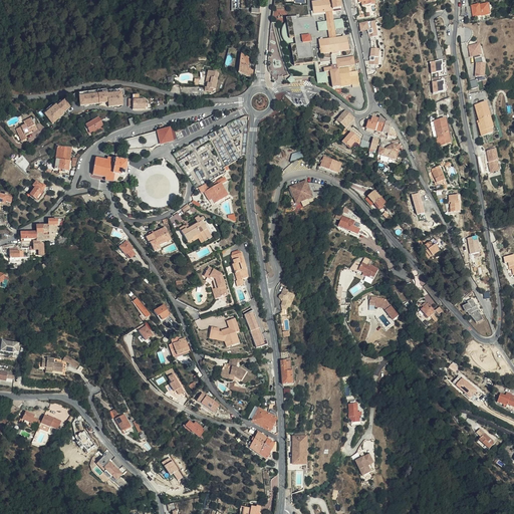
[(339,8),(338,0),(322,0),(312,2),(313,13),(325,11),(331,10),(332,10),(331,9),(339,8)]
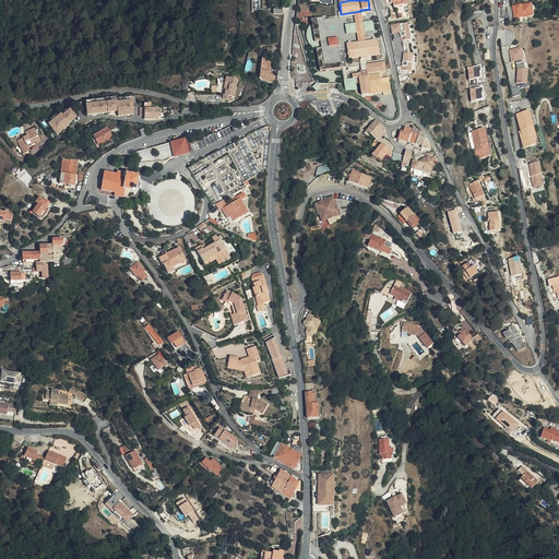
[(520,16),(539,15),(538,2),(519,3),(520,16)]
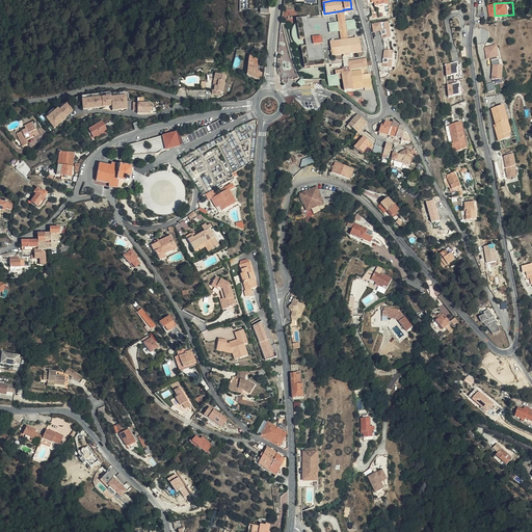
[(343,10),(337,11),(340,38),(346,37),(343,10)]
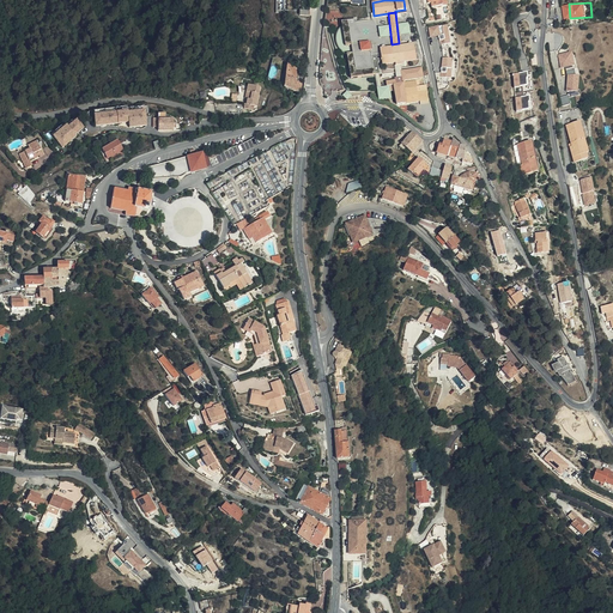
[(392,44),(388,13),(374,16),(369,19),(357,20),(357,18),(344,19),(344,23),(343,24),(341,26),(340,29),(339,32),(338,35),(338,40),(340,43),(343,47),(345,49),(349,50),(351,73),(381,70),(381,61),(393,60),(393,61),(394,61),(401,61),(400,59),(413,56),(411,42),(399,43),(392,44)]
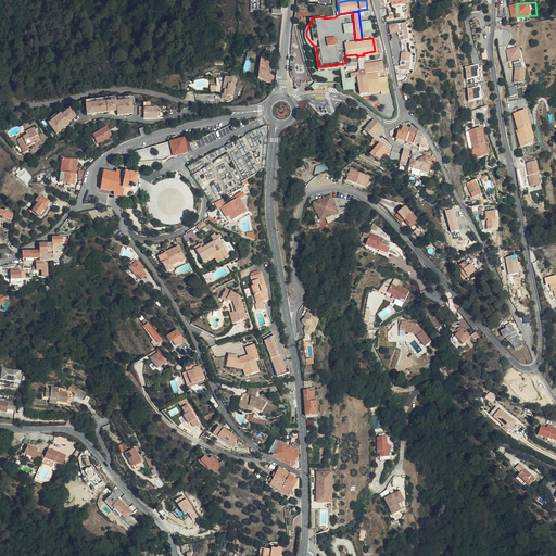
[(408,39),(406,23),(390,25),(391,34),(399,33),(400,40),(408,39)]
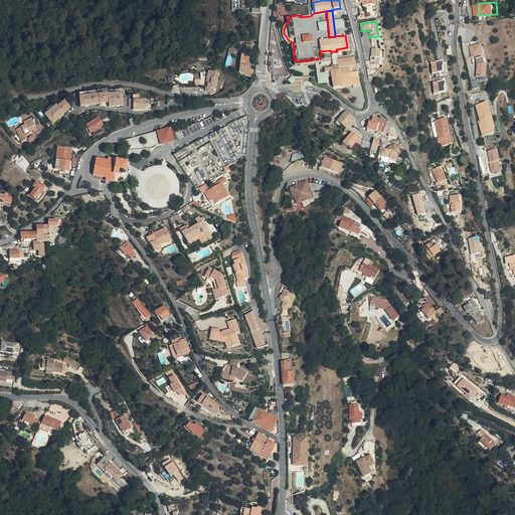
[(481,42),(469,45),(472,56),(484,54),(481,42)]
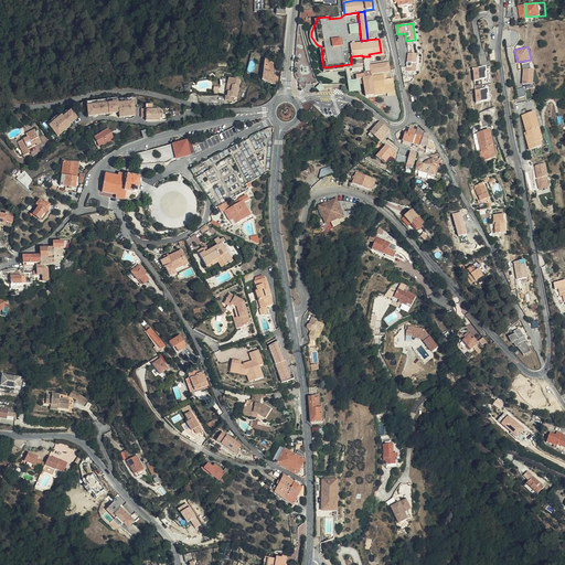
[(408,54),(406,71),(416,71),(417,55),(408,54)]
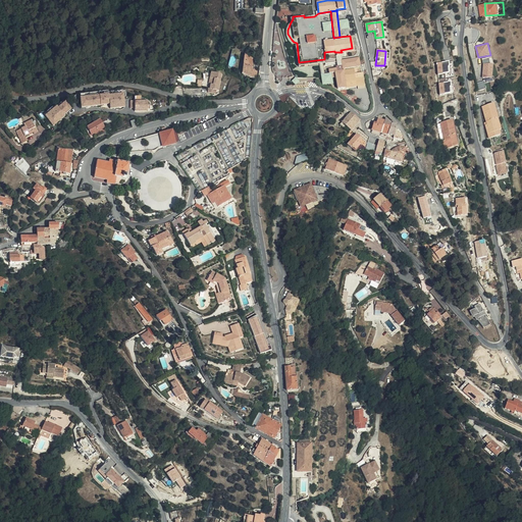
[(333,62),(337,62),(336,57),(335,52),(334,52),(334,51),(324,52),(324,59),(326,59),(327,65),(333,64),(333,62)]
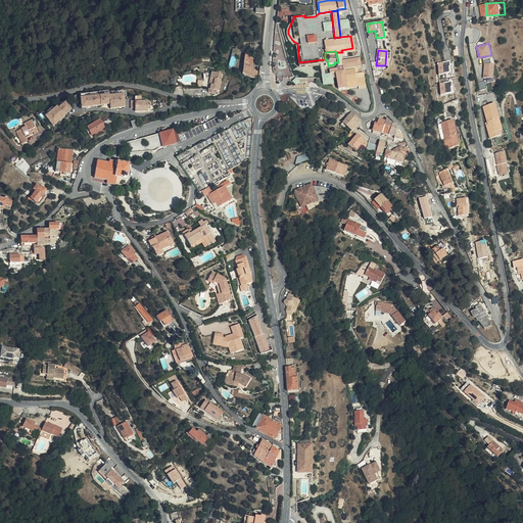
[(245,68),(242,72),(256,80),(257,72),(252,68),(253,58),(247,54),(244,59),(247,60),(245,65),(247,65),(245,68)]
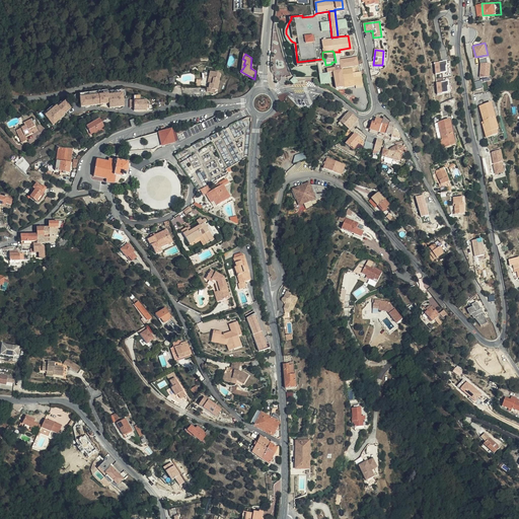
[(356,68),(354,55),(335,57),(336,62),(331,62),(331,64),(325,65),(325,68),(327,68),(328,72),(331,72),(332,83),(359,79),(357,68),(356,68)]
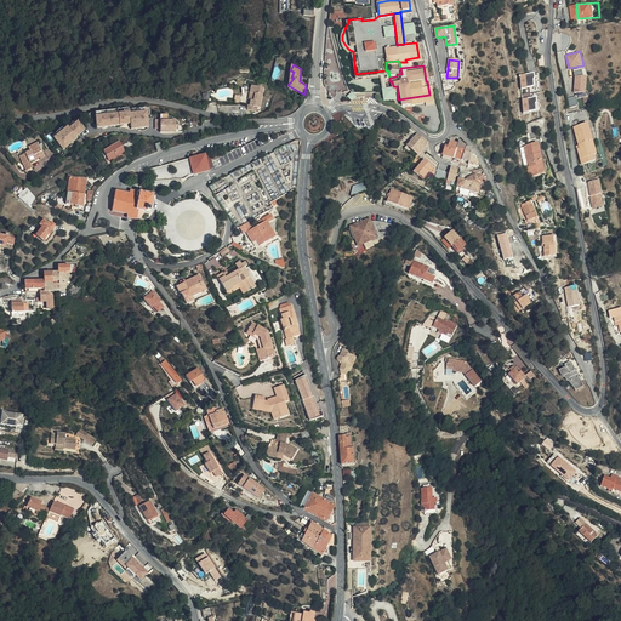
[(540,72),(520,74),(522,87),(541,86),(540,72)]
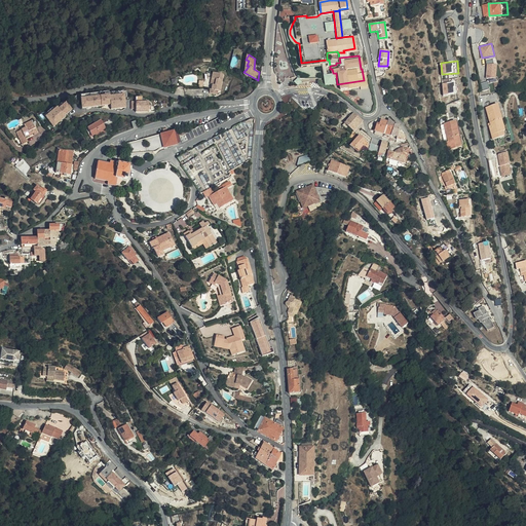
[(487,62),(487,78),(497,78),(497,64),(493,64),(493,62),(487,62)]
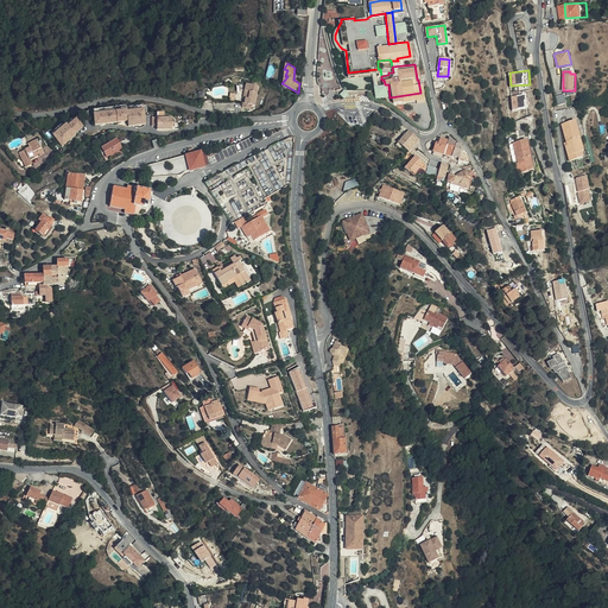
[(385,84),(384,80),(381,80),(372,82),(374,94),(385,92),(385,84)]
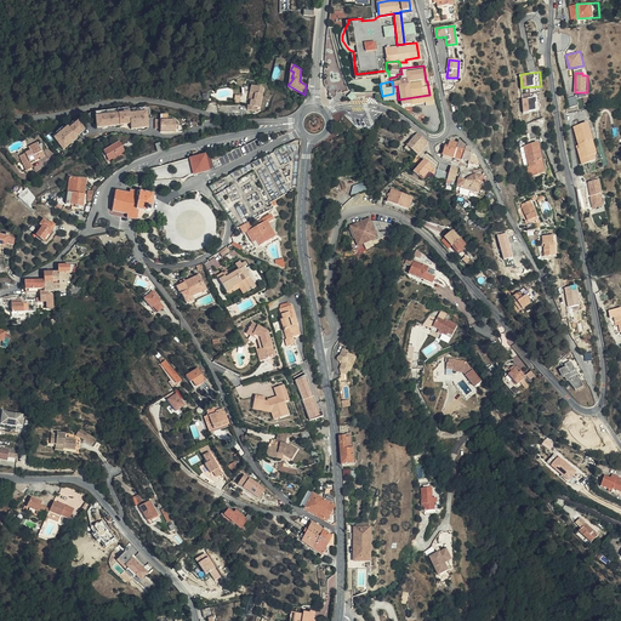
[(252,93),(251,100),(250,106),(249,106),(248,109),(260,112),(260,107),(263,107),(266,87),(251,85),(250,92),(252,93)]
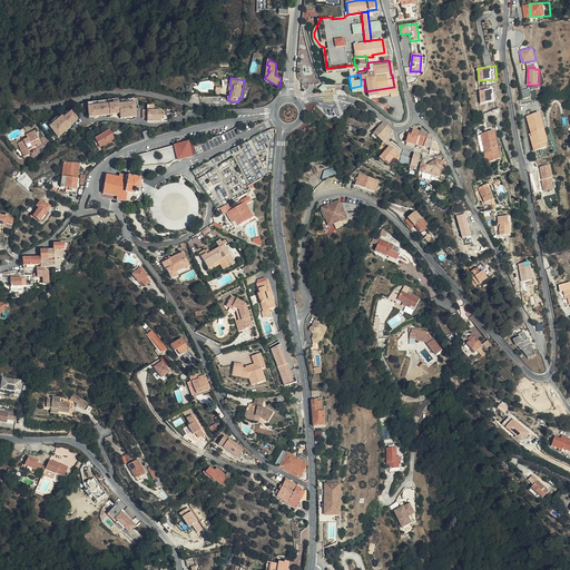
[(481,101),(493,100),(492,88),(480,89),(481,101)]
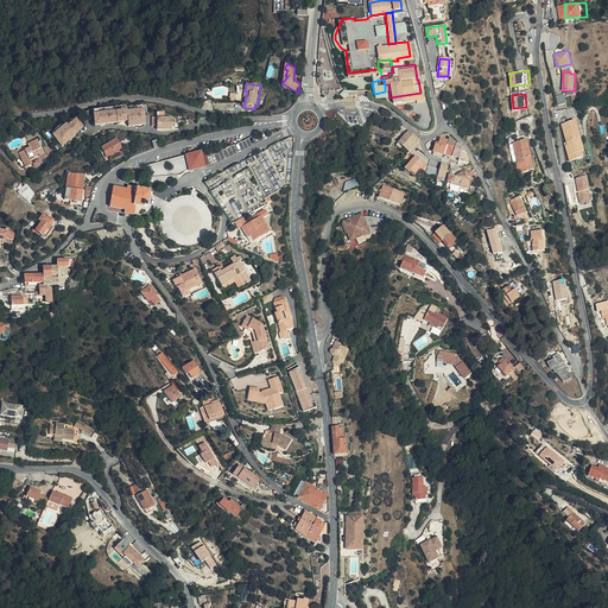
[(126,106),(94,109),(95,125),(128,121),(128,126),(146,124),(145,113),(149,112),(149,105),(126,107),(126,106)]
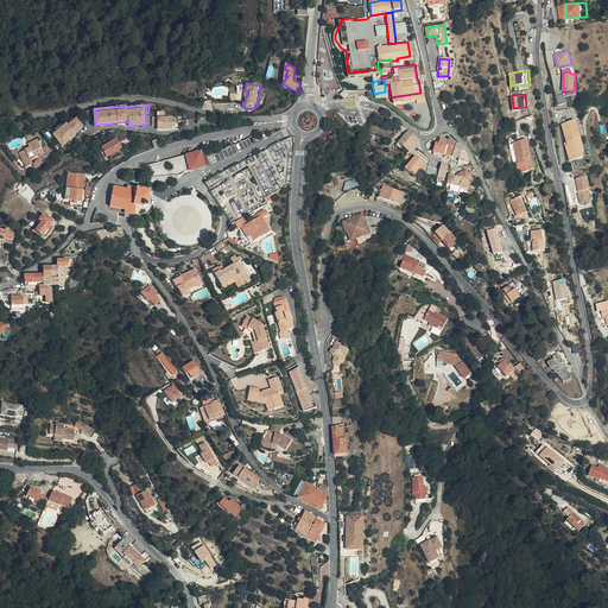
[(67,124),(54,134),(63,146),(76,135),(75,134),(83,127),(77,119),(68,126),(67,124)]
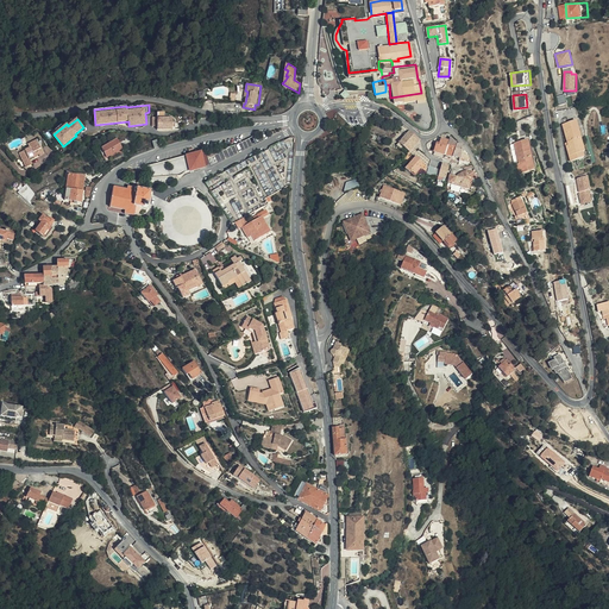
[(173,119),(165,119),(158,119),(158,126),(158,130),(176,129),(176,123),(173,123),(173,119)]
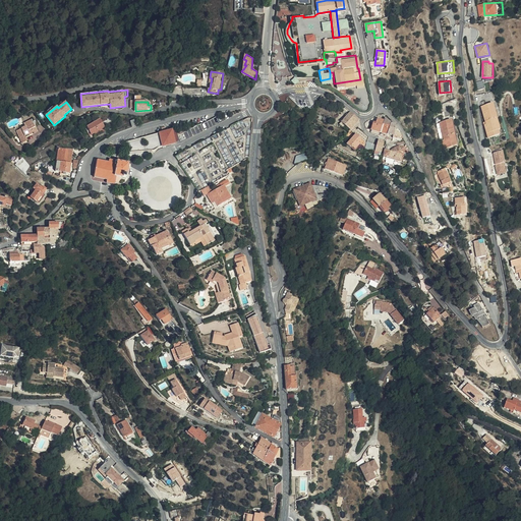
[(500,112),(499,110),(497,102),(486,105),(490,123),(488,124),(493,136),(497,135),(498,126),(500,112)]
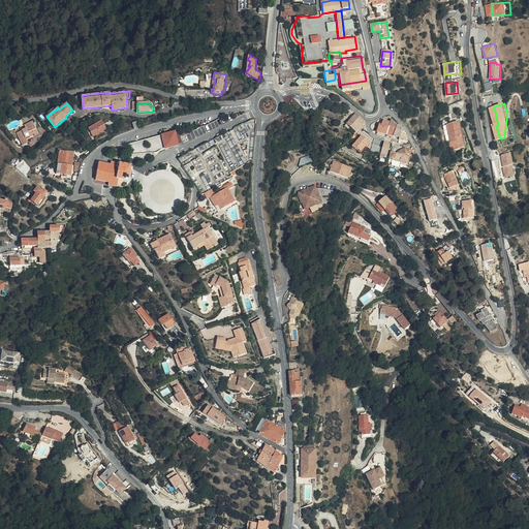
[(358,115),(356,114),(351,121),(356,126),(362,119),(358,115)]
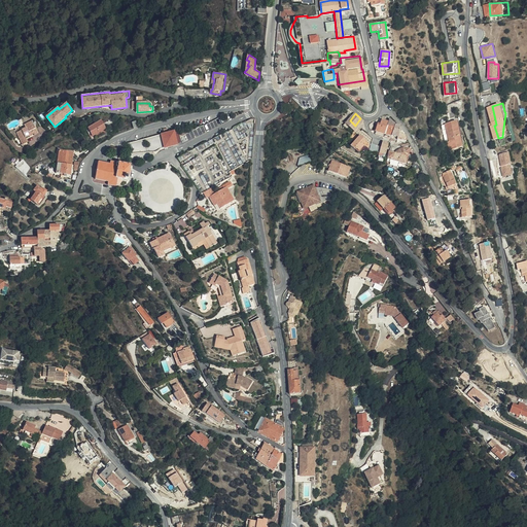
[(448,140),(460,140),(459,115),(449,115),(449,133),(447,133),(448,140)]
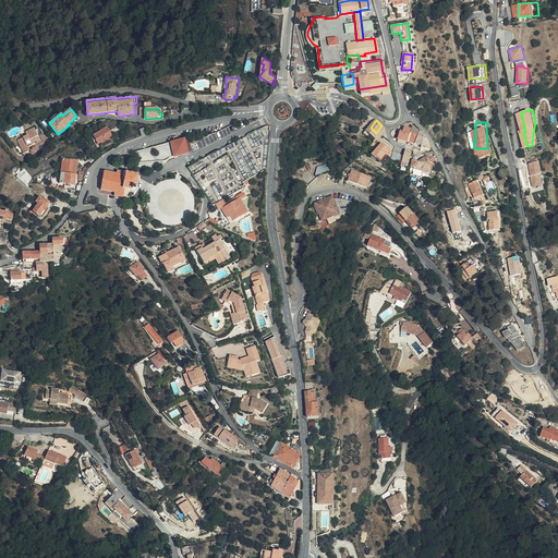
[(385,130),(381,125),(376,133),(371,141),(375,144),(385,130)]
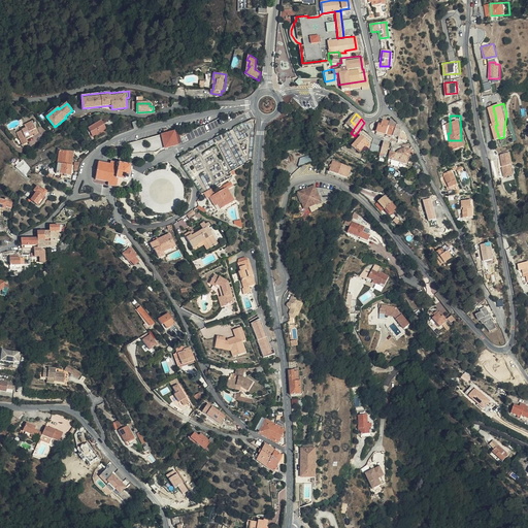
[(102,121),(89,129),(94,136),(106,128),(102,121)]
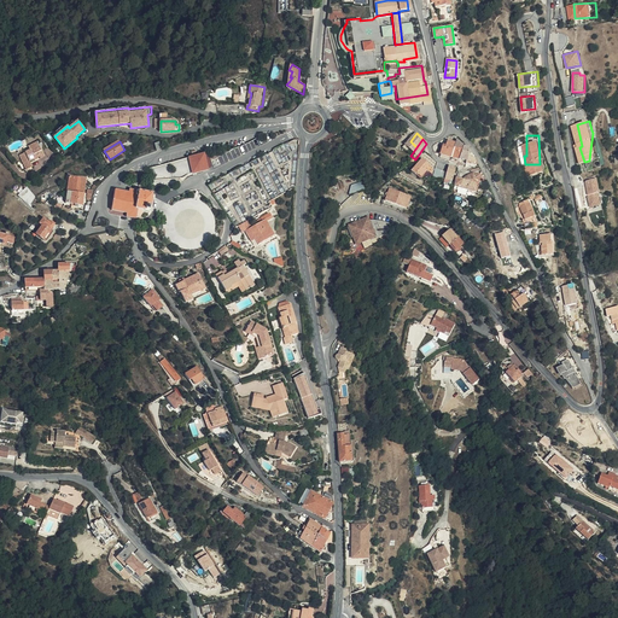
[(410,156),(417,147),(410,141),(404,149),(410,156)]
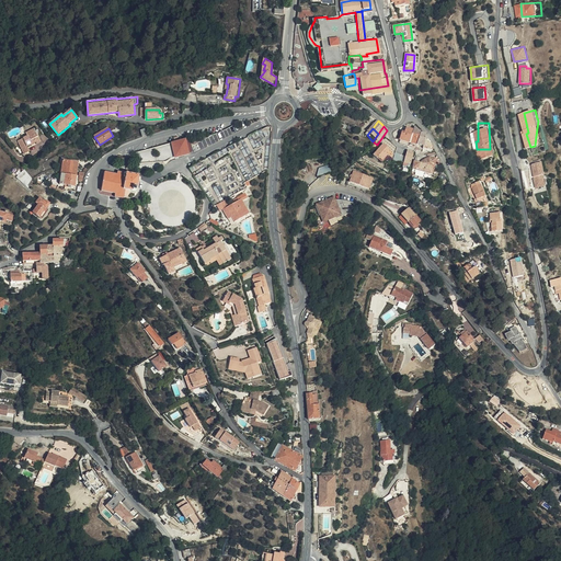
[(413,136),(410,146),(418,148),(421,133),(415,128),(414,132),(413,136)]
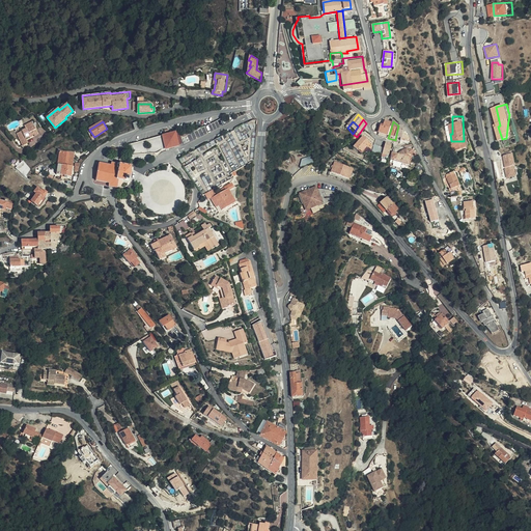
[(26,129),(17,134),(23,145),(28,142),(26,138),(34,134),(35,136),(40,134),(36,127),(35,128),(32,122),(25,127),(26,129)]
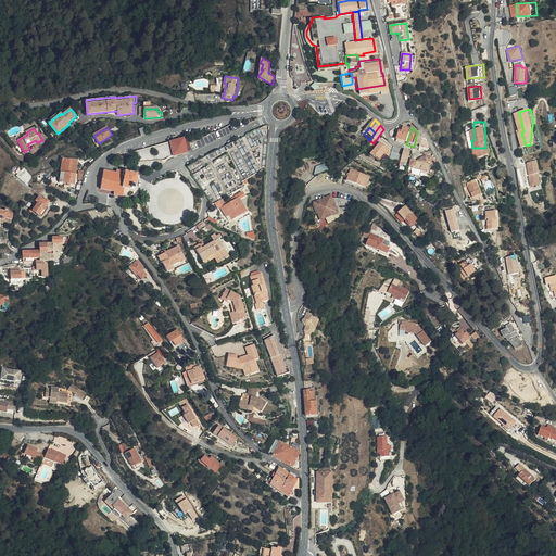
[(417,131),(414,147),(420,148),(422,138),(422,135),(417,131)]
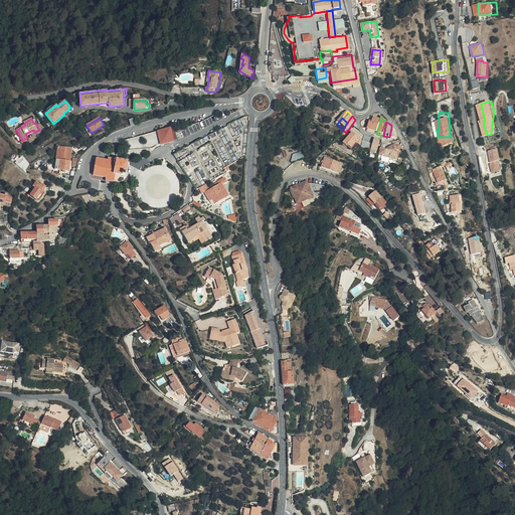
[(370,123),(368,129),(373,130),(372,133),(376,134),(379,125),(370,123)]
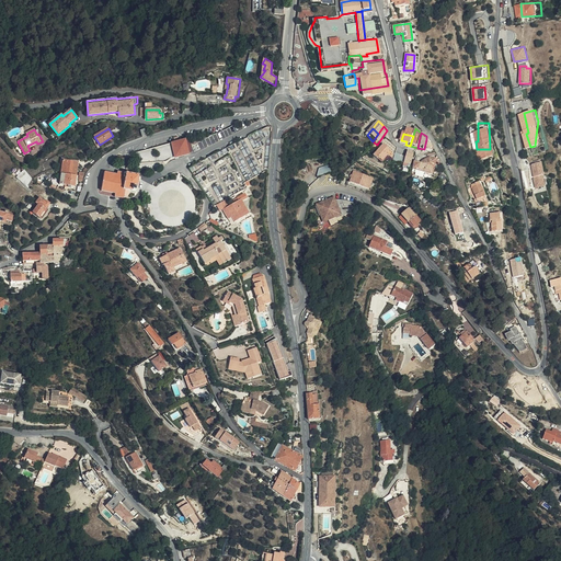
[(185,141),(174,145),(176,156),(189,152),(185,141)]
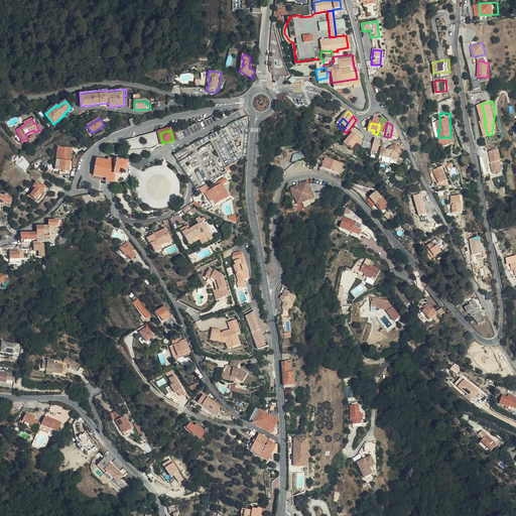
[(351,148),(356,137),(353,135),(346,145),(349,148),(350,147),(351,148)]
